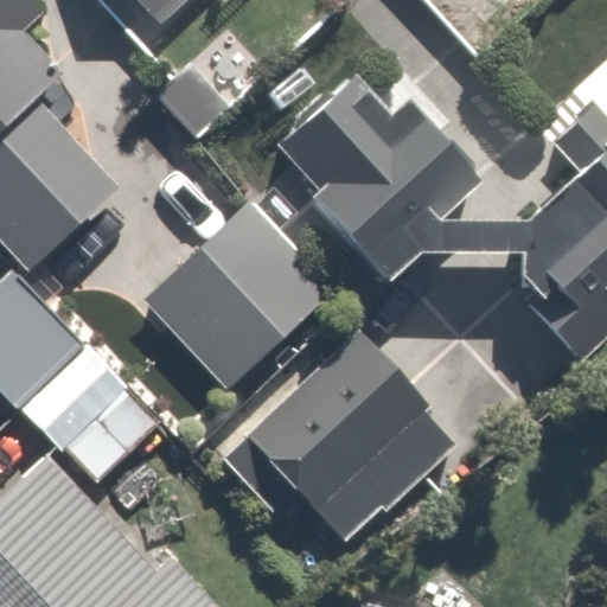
[(37,0),(0,0),(0,235),(50,288),(145,198),(81,132),(123,90),(37,0)]
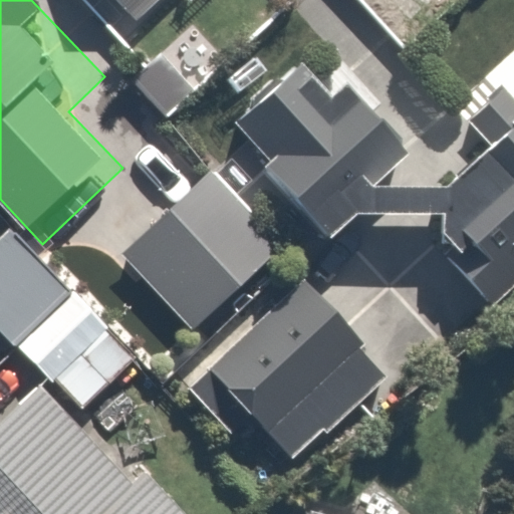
[(89,0),(123,40),(171,0),(89,0)]
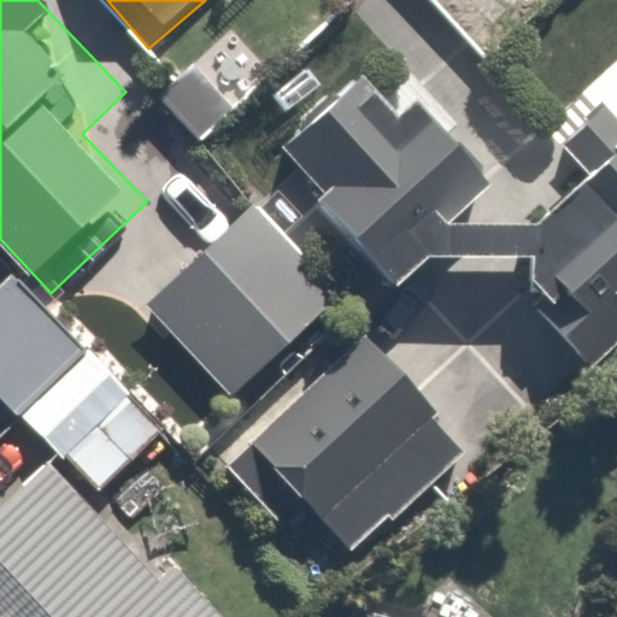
[(588,177),(542,225),(452,223),(492,182),(419,107),(400,122),(362,76),(282,145),(322,192),(317,204),(398,286),(428,256),(534,254),(533,278),(547,293),(538,307),(591,371),(616,346),(616,116),(603,103),(558,146),(588,177)]
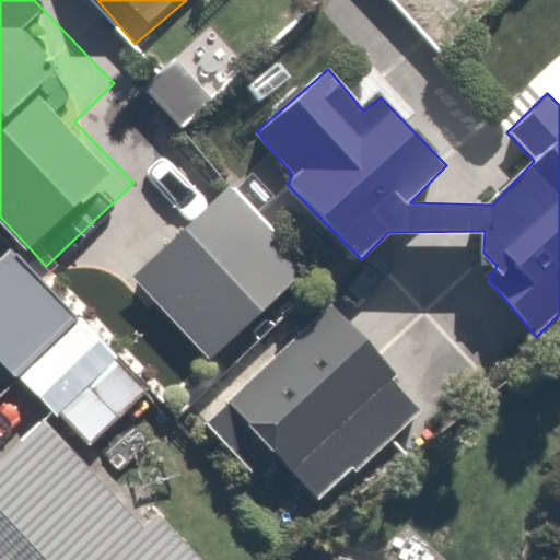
[(15,247),(0,264),(0,371),(19,388),(88,315),(15,247)]
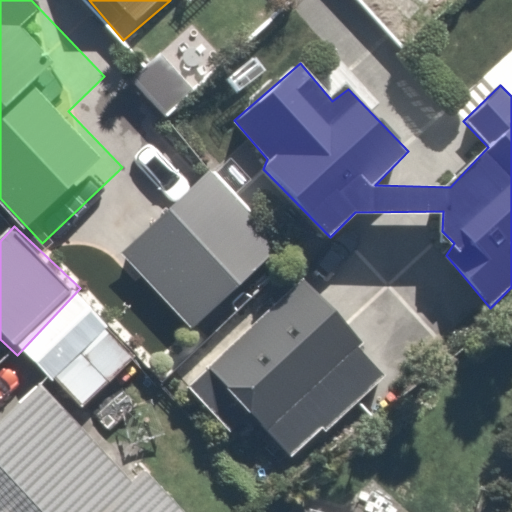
[(386,375),(298,283),(187,388),(230,433),(249,415),(290,459),(323,428),(326,431),(386,375)]
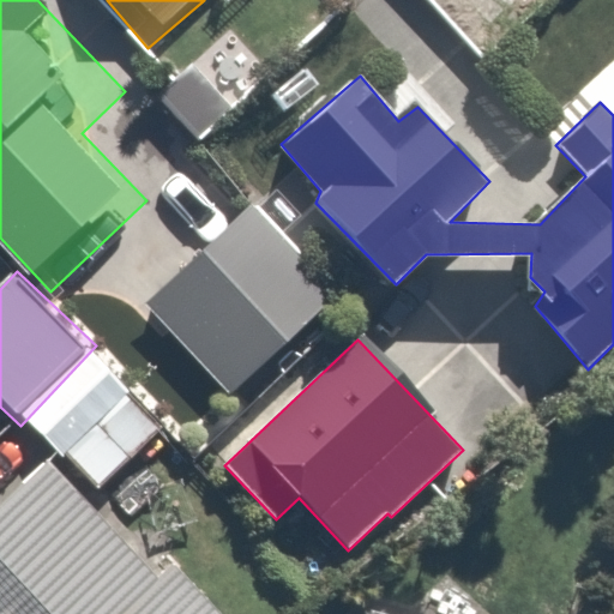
[(119,399),(59,462),(103,505),(163,441),(119,399)]
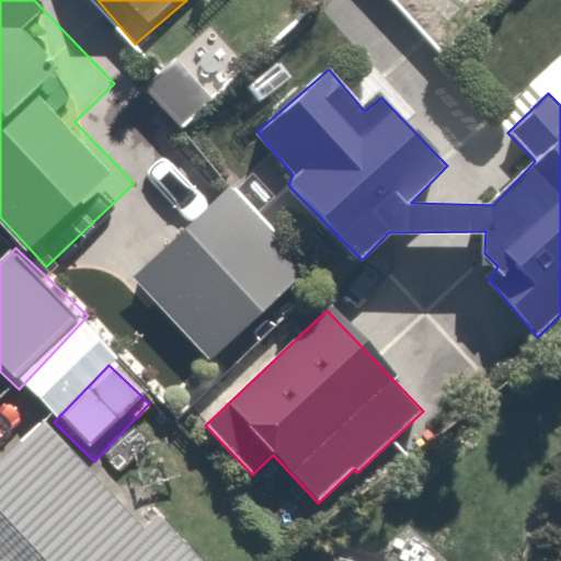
[(41,425),(0,466),(0,560),(197,560),(155,518),(146,528),(41,425)]
